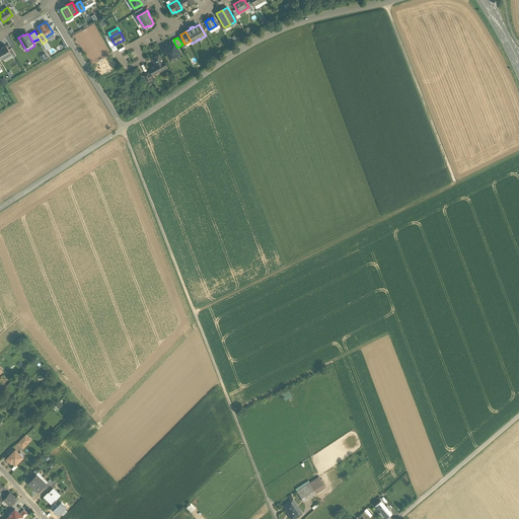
[(174,43),(164,48),(170,59),(180,53),(177,48),(174,43)]
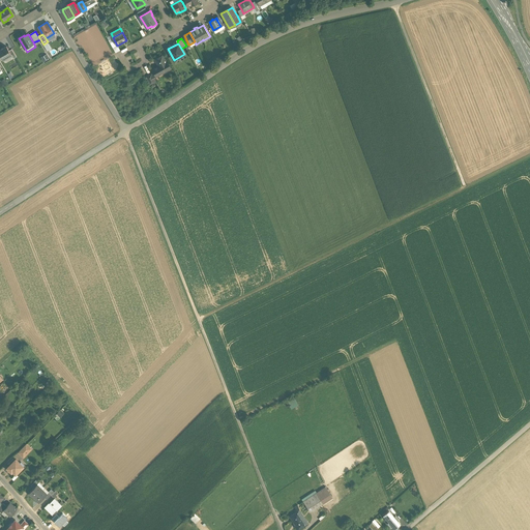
[(6,46),(0,50),(0,55),(3,60),(11,55),(9,51),(6,46)]
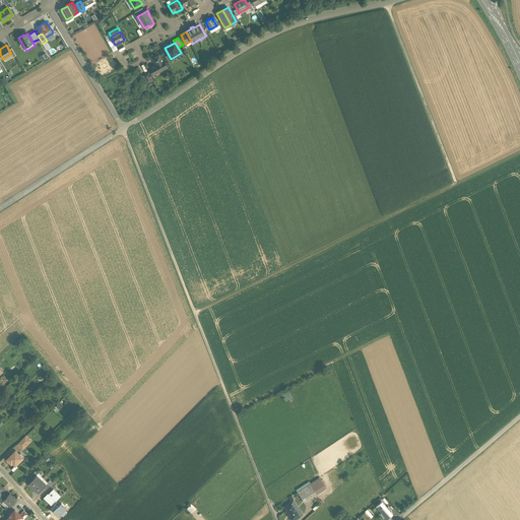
[(163,61),(159,54),(152,58),(155,64),(149,68),(153,75),(160,71),(159,69),(167,66),(164,60),(163,61)]
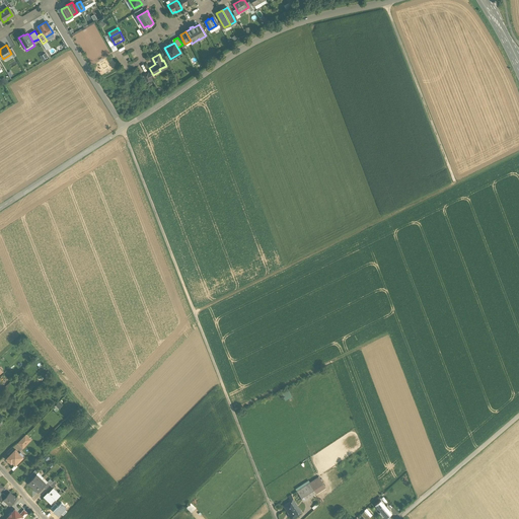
[(151,78),(148,72),(143,75),(146,81),(151,78)]
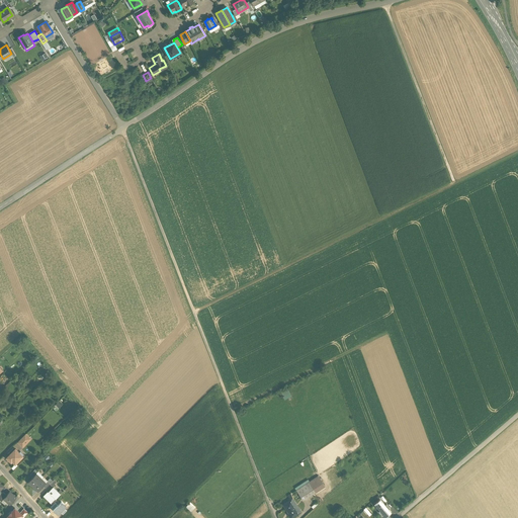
[(287,389),(280,392),(284,399),(291,396),(287,389)]
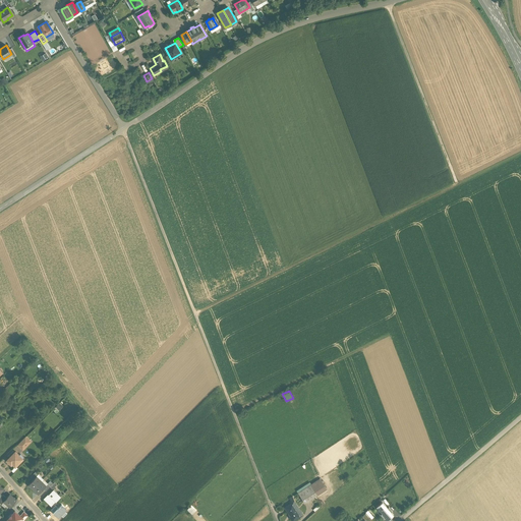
[(25,437),(18,445),(23,450),(31,442),(25,437)]
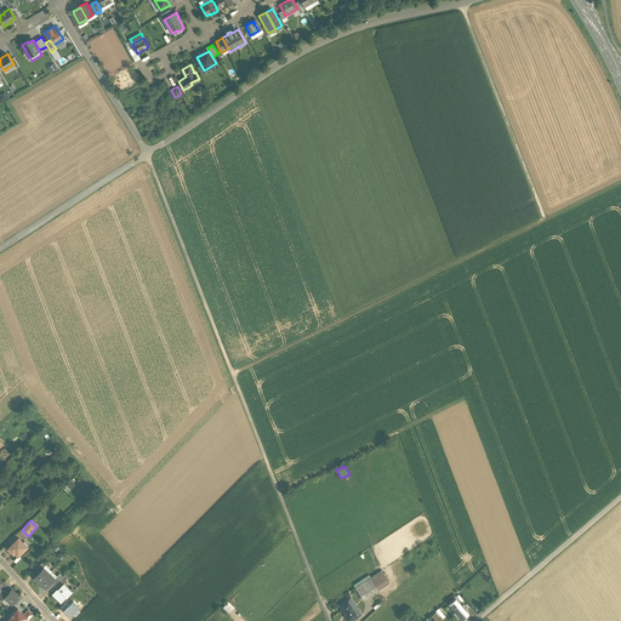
[(18,539),(9,548),(13,553),(15,552),(18,556),(27,547),(18,539)]
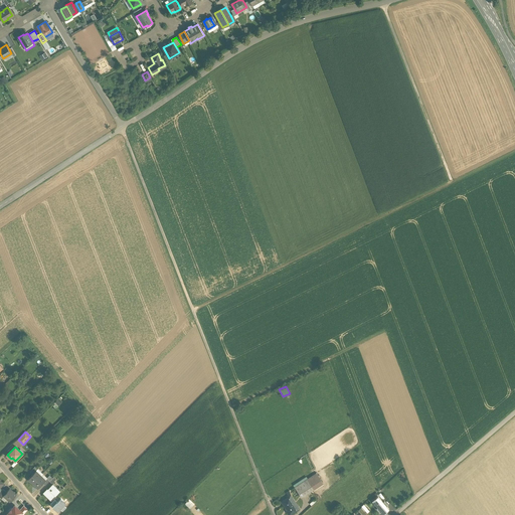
[(33,474),(28,479),(33,483),(41,475),(36,471),(36,470),(33,474)]
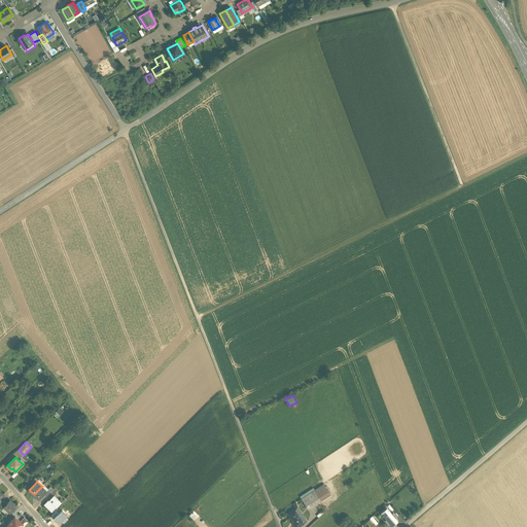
[(323,484),(315,490),(321,499),(329,494),(323,484)]
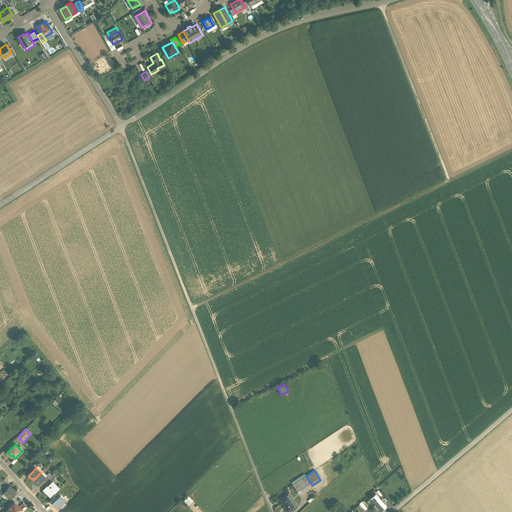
[(41,472),(33,480),(38,485),(42,480),(45,477),(45,476),(41,472)]
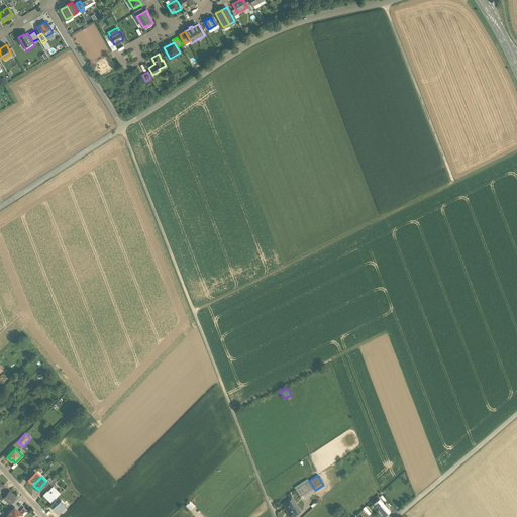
[(295,487),(296,489),(309,481),(308,479),(295,487)]
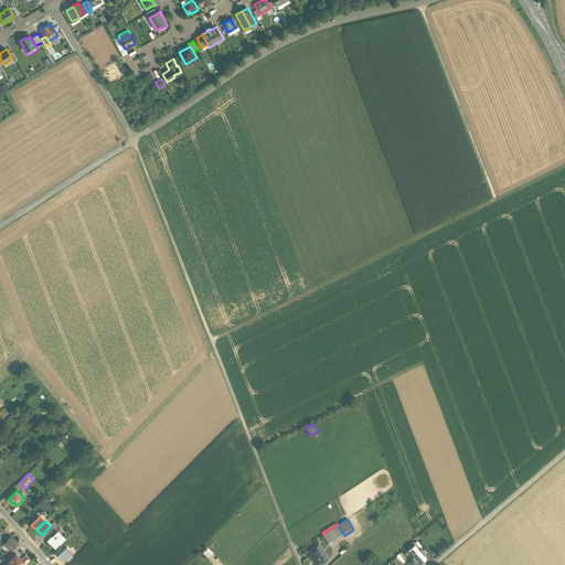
[(338,525),(323,534),(330,544),(344,535),(338,525)]
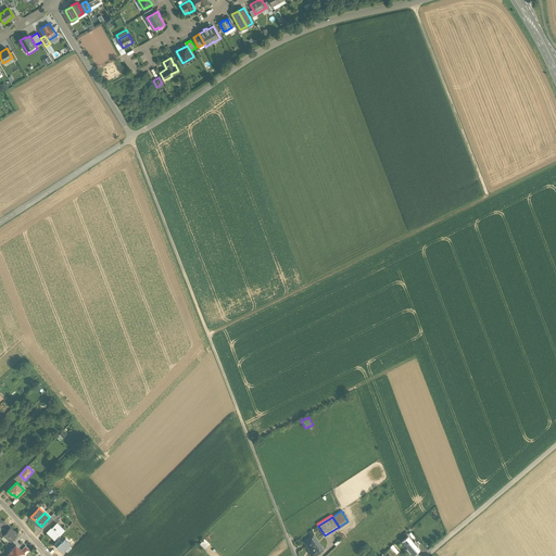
[(58,522),(52,527),(47,532),(54,540),(60,534),(60,535),(65,530),(58,522)]
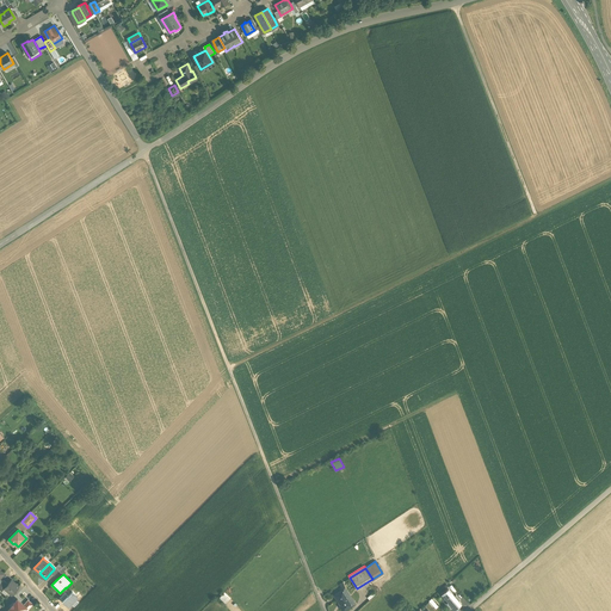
[(7,584),(4,587),(4,588),(12,594),(19,586),(11,579),(7,584)]
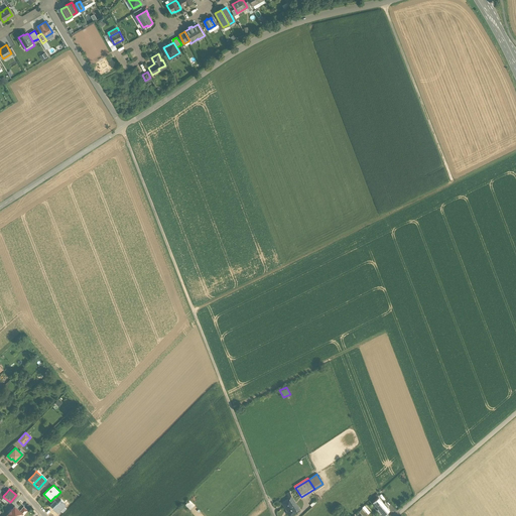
[(289,498),(282,502),(288,511),(287,512),(289,515),(298,511),(300,509),(291,496),(289,498)]
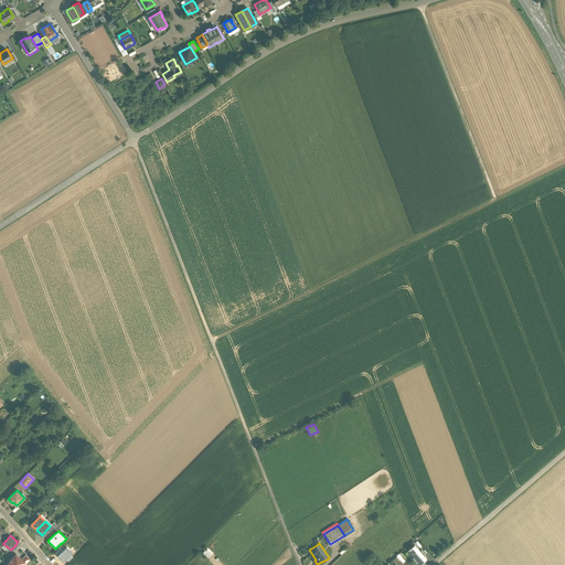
[(420,551),(414,544),(412,546),(408,550),(415,556),(413,557),(417,563),(418,561),(422,564),(425,561),(427,558),(425,556),(426,555),(422,550),(420,551)]
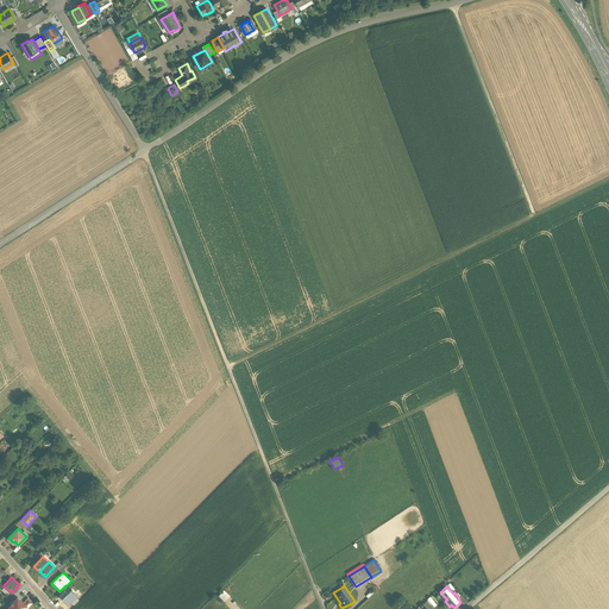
[(68,592),(62,598),(68,604),(71,602),(76,597),(79,595),(71,588),(68,592)]
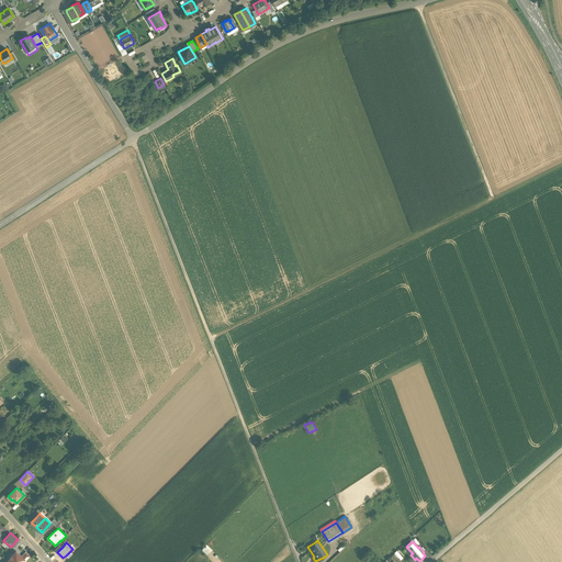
[(208,554),(213,549),(208,543),(202,549),(208,554)]
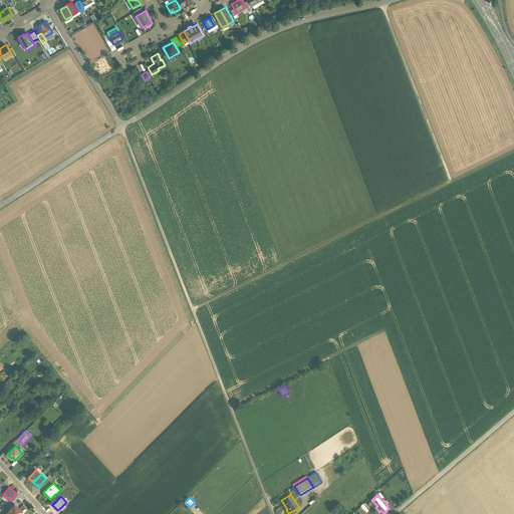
[(21,509),(15,505),(6,513),(21,513),(19,512),(21,509)]
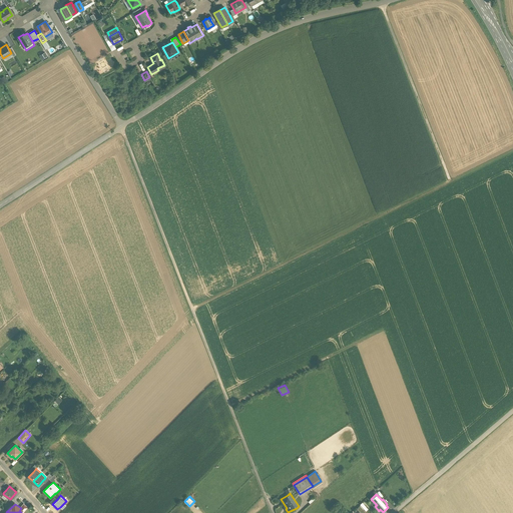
[(23,512),(28,508),(24,504),(21,508),(19,511),(21,512),(23,512)]
